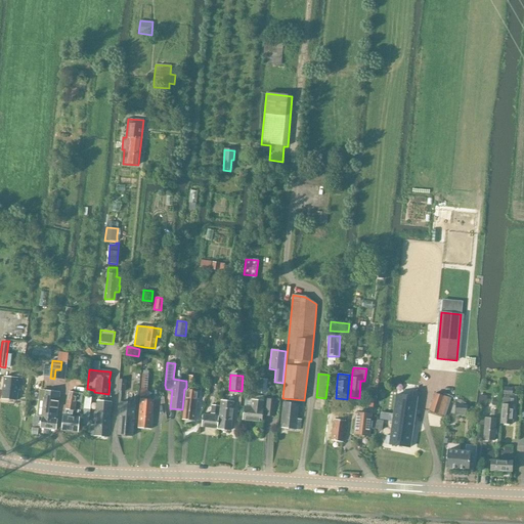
[(2,399),(16,400),(17,387),(20,388),(22,376),(14,376),(14,379),(4,378),(2,399)]
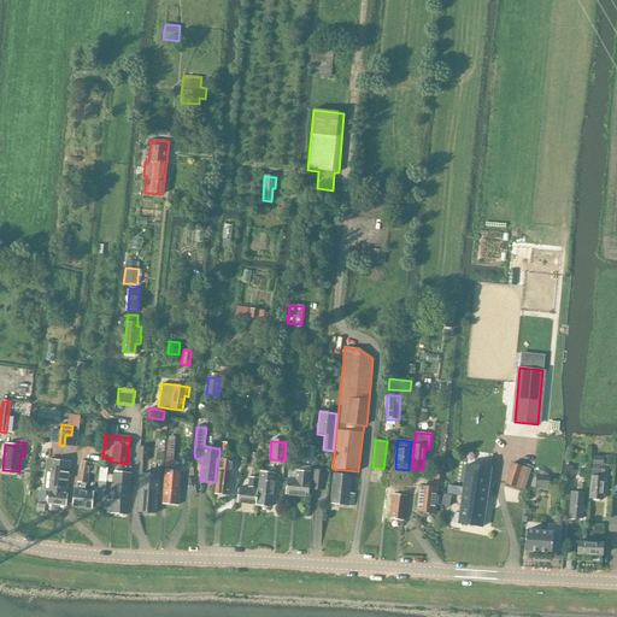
[(147,448),(142,448),(139,447),(137,459),(146,460),(147,448)]
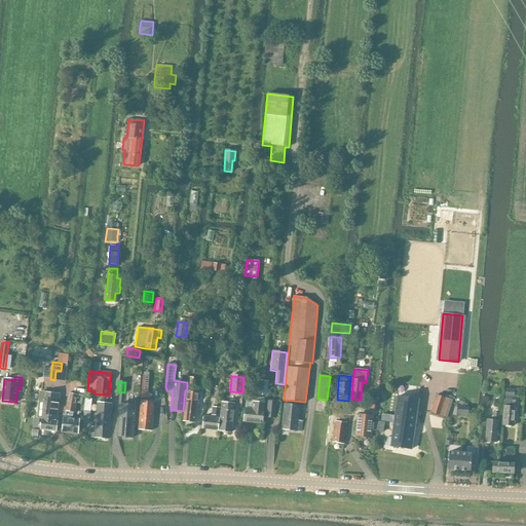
[(259,393),(265,395),(267,395),(268,382),(260,381),(259,393)]
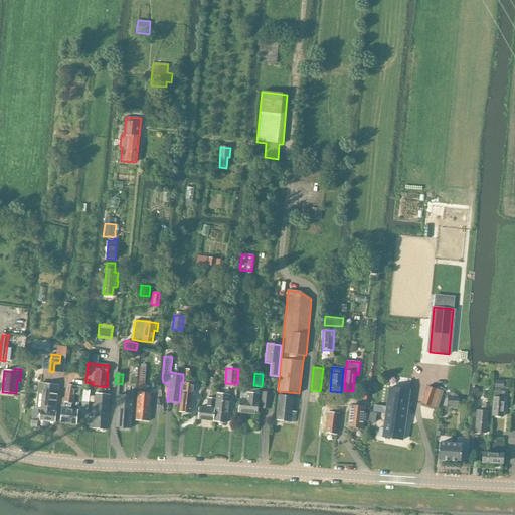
[(45,383),(41,410),(55,412),(58,385),(45,383)]
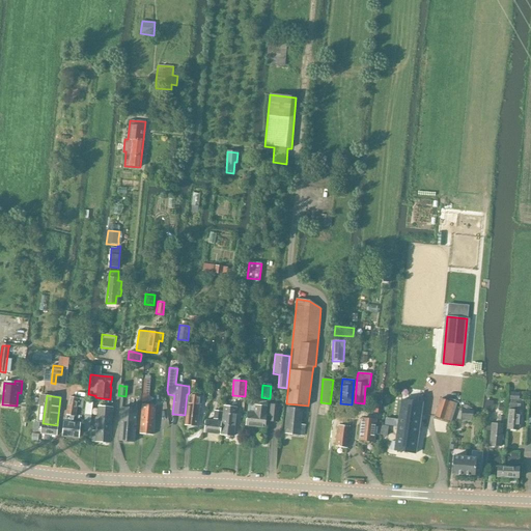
[(196,426),(200,396),(189,395),(186,425),(196,426)]
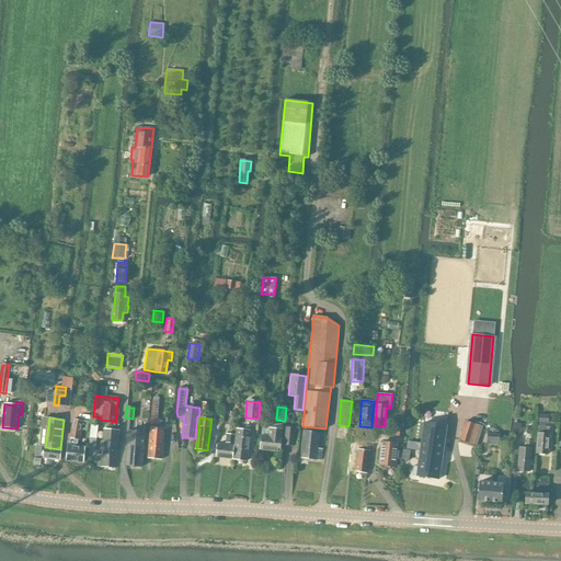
[(68,446),(66,461),(82,462),(84,447),(77,447),(78,439),(79,441),(82,421),(73,420),(70,438),(69,446),(68,446)]
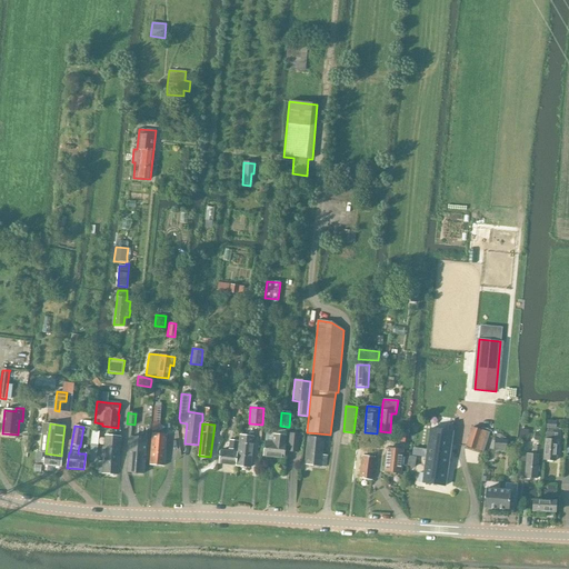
[(472,427),(466,446),(482,451),(486,442),(488,436),(489,432),(472,427)]
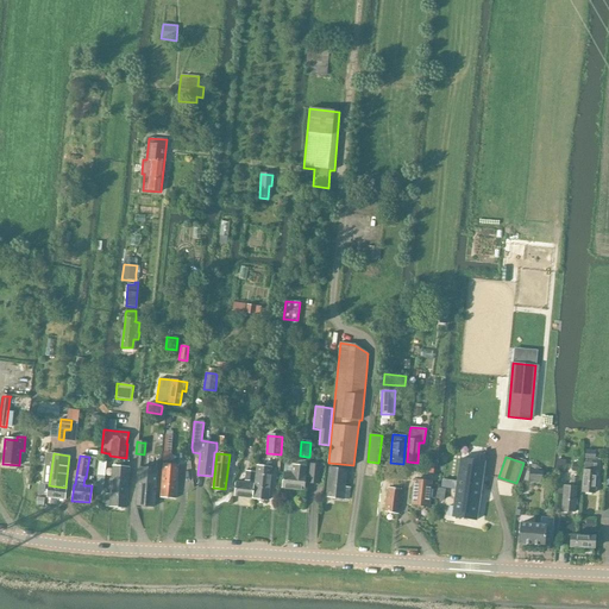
[(449,507),(447,516),(452,516),(452,518),(476,521),(483,469),(484,463),(460,459),(454,507),(449,507)]
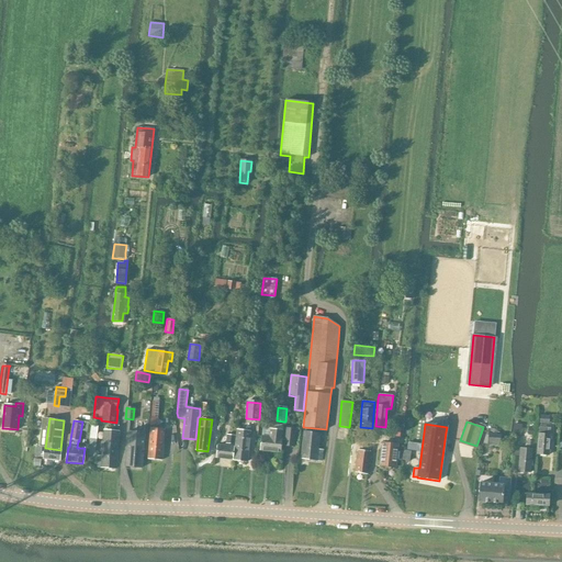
[(390,427),(390,436),(400,437),(401,428),(390,427)]
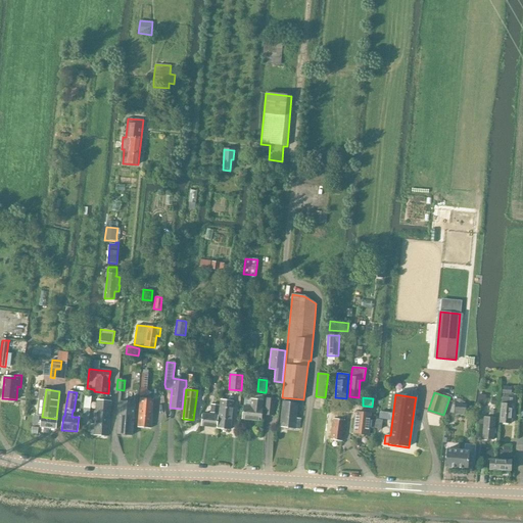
[(502,397),(500,423),(510,424),(512,398),(502,397)]
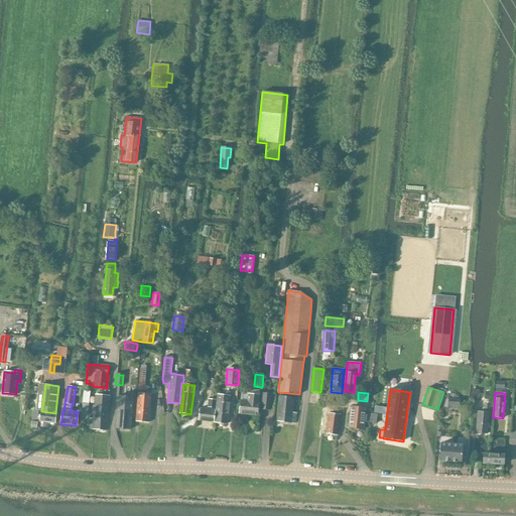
[(138,393),(136,422),(148,423),(150,394),(148,394),(142,393),(138,393)]
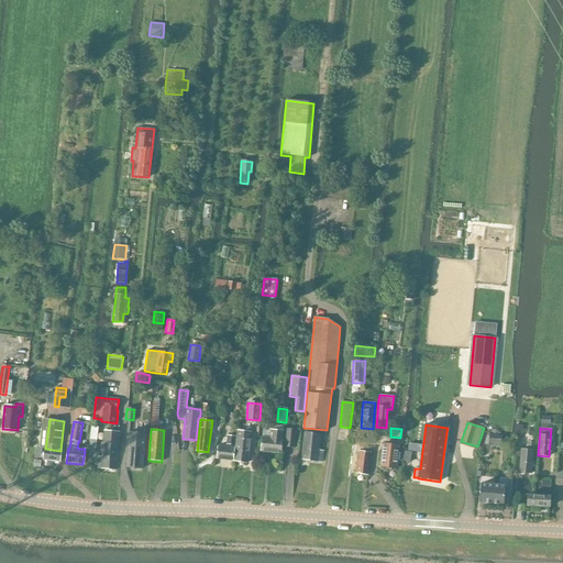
[(247,463),(251,433),(240,431),(240,429),(238,429),(234,461),(238,462),(239,464),(243,464),(244,463),(247,463)]
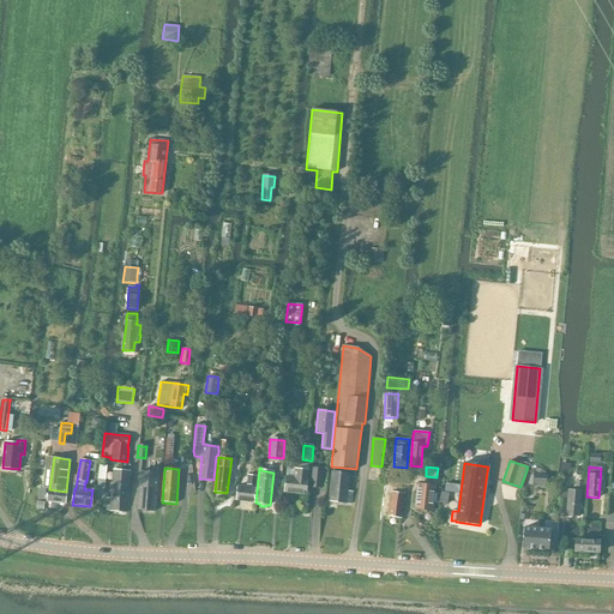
[(321,469),(313,469),(311,487),(320,488),(321,469)]
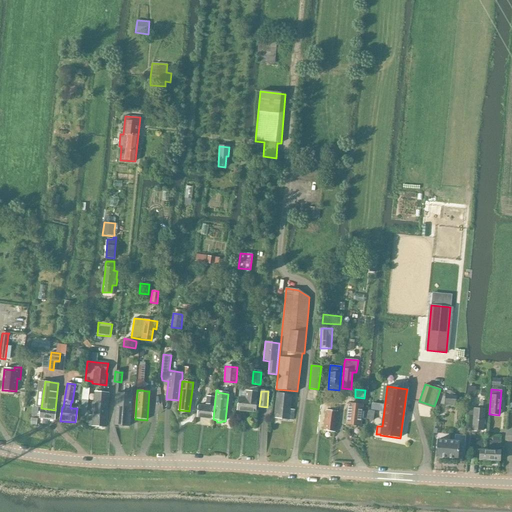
[(255,413),(257,393),(246,392),(246,399),(239,398),(237,411),(255,413)]
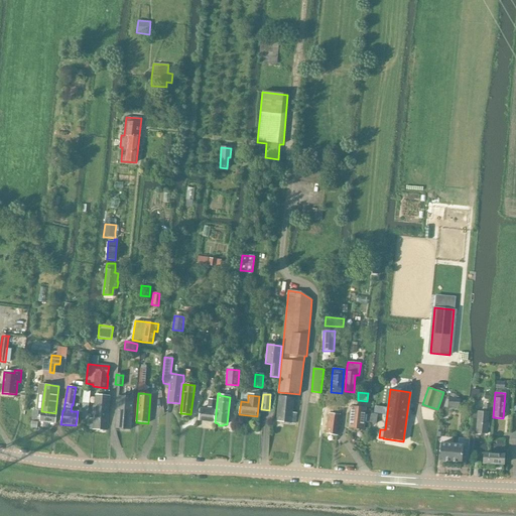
[(90,418),(89,428),(93,429),(106,430),(108,397),(96,396),(94,419),(90,418)]
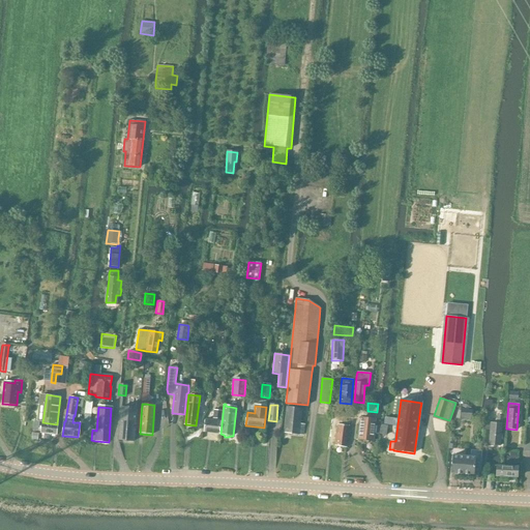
[(121,407),(118,440),(134,441),(135,422),(138,422),(139,410),(136,410),(136,408),(121,407)]
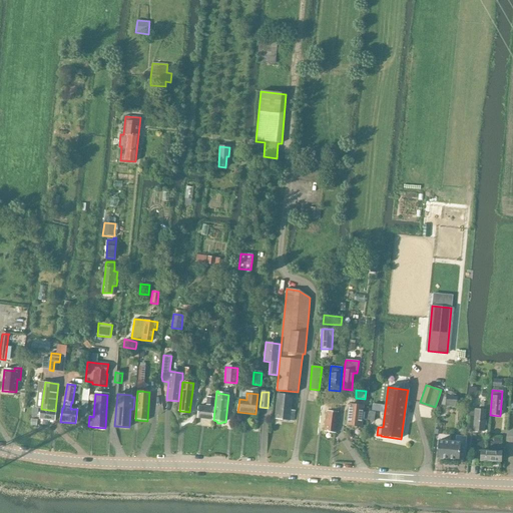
[(295,422),(296,412),(292,412),(294,397),(279,395),(276,419),(291,421),(295,422)]
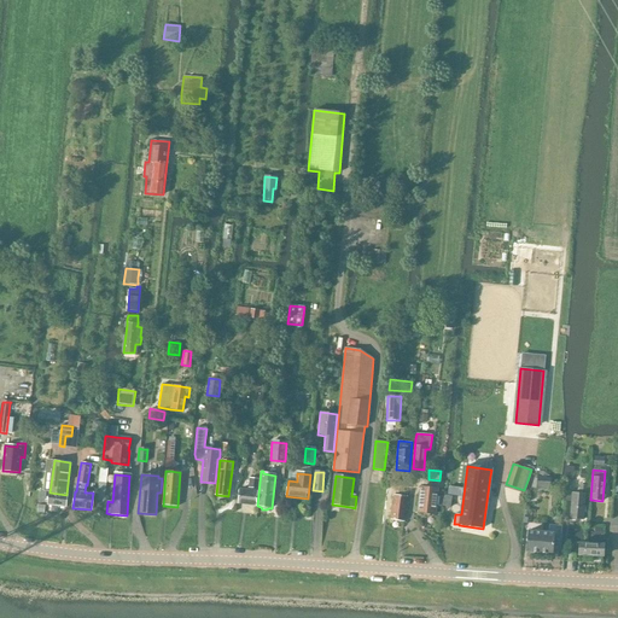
[(536,489),(549,490),(549,479),(548,479),(548,478),(546,478),(546,477),(542,477),(542,476),(538,476),(537,476),(536,489)]
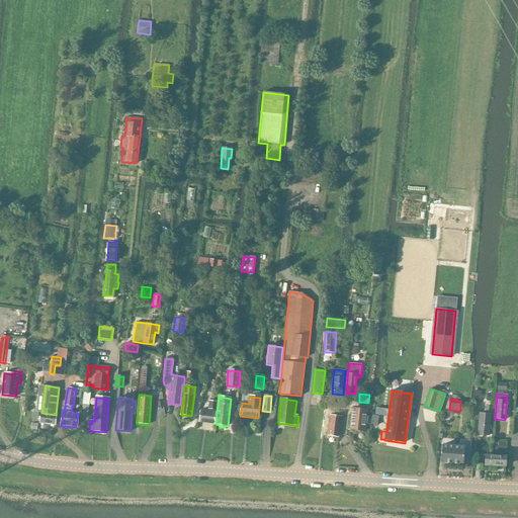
[(216,410),(217,402),(209,401),(208,410),(216,410)]
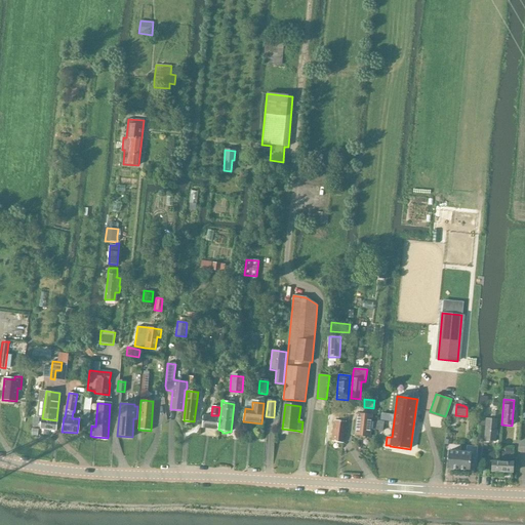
[(84,410),(82,428),(88,429),(90,411),(84,410)]
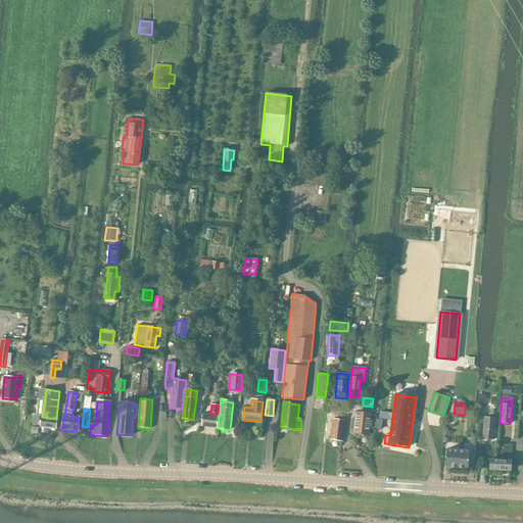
[(478,417),(477,424),(483,424),(482,439),(493,440),(495,419),(496,411),(490,411),(489,418),(484,418),(482,417),(478,417)]
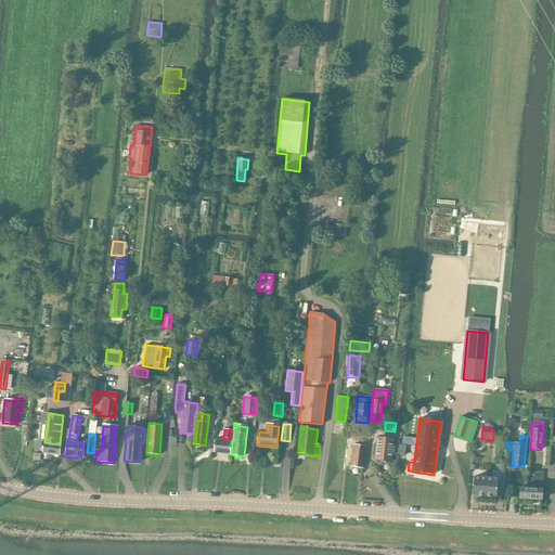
[(378,438),(375,461),(389,462),(390,454),(396,455),(397,446),(391,446),(391,440),(378,438)]
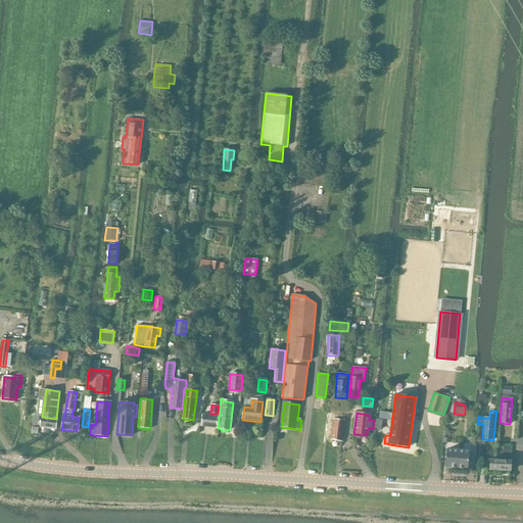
[(216,428),(218,416),(202,415),(201,426),(216,428)]
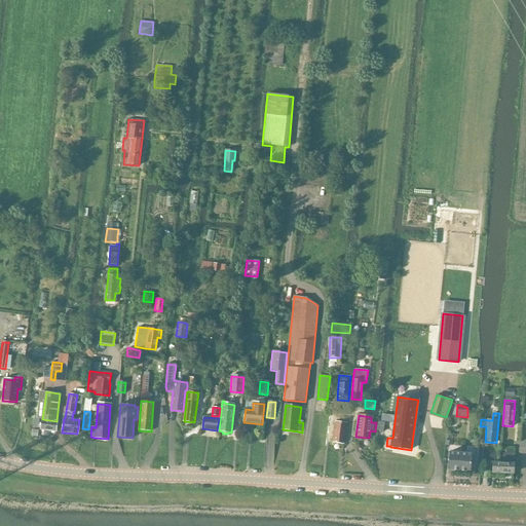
[(42,419),(40,429),(55,431),(57,421),(42,419)]
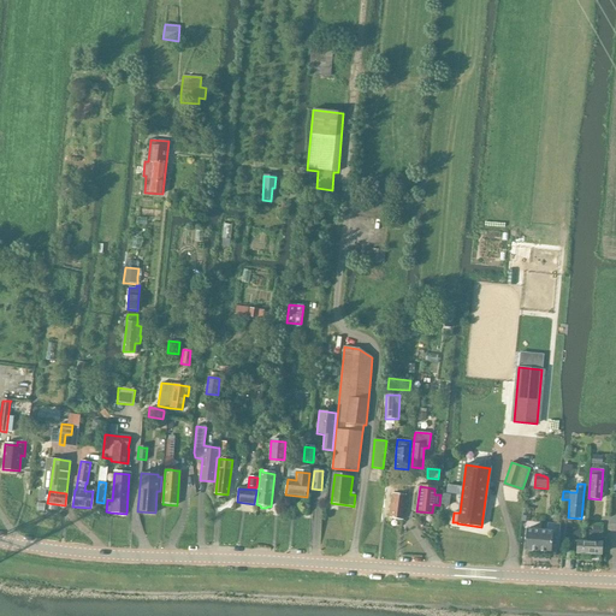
[(402,520),(406,496),(392,493),(389,519),(402,520)]
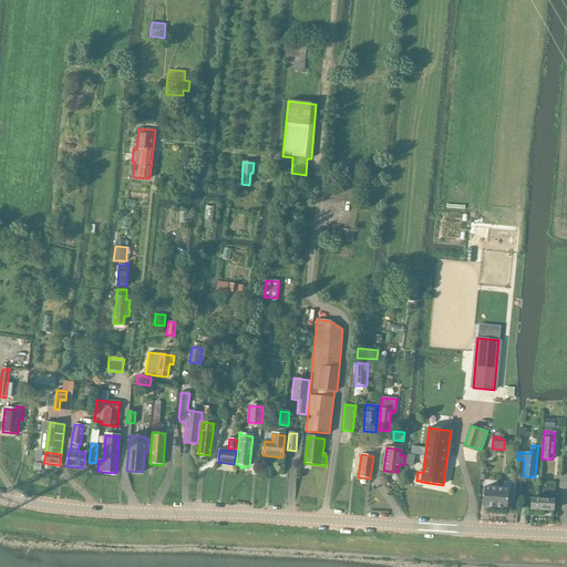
[(405,465),(413,466),(414,454),(406,454),(405,465)]
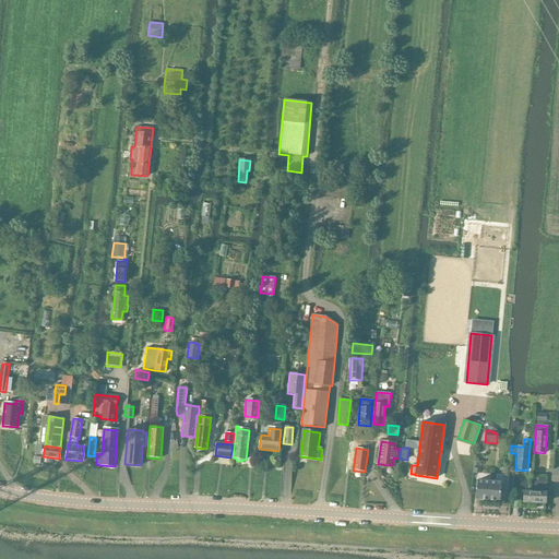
[(478,480),(476,499),(499,501),(499,500),(507,500),(508,490),(509,484),(508,484),(508,476),(497,475),(496,482),(478,480)]
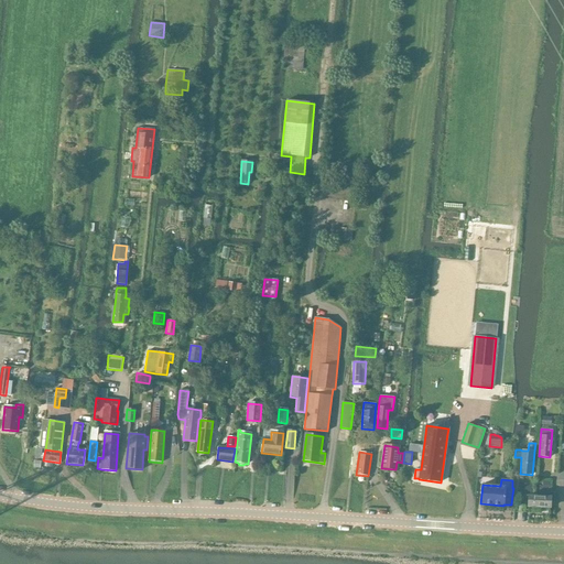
[(529,496),(528,507),(550,508),(551,497),(529,496)]
